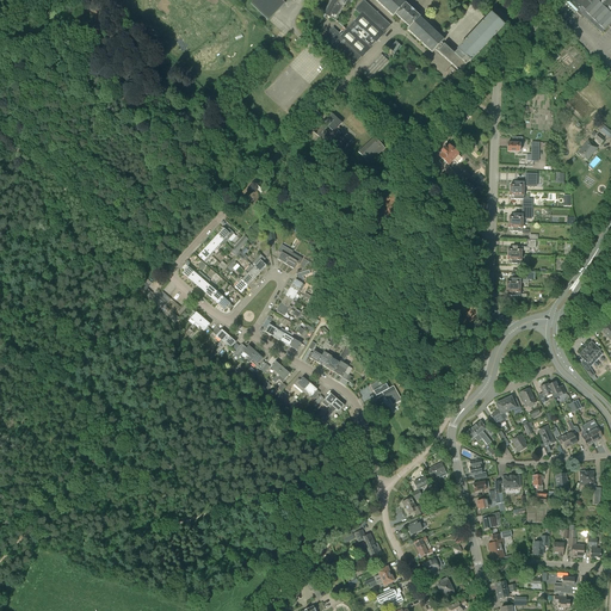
[(269,20),(285,2),(282,0),(253,0),(251,4),(269,20)]
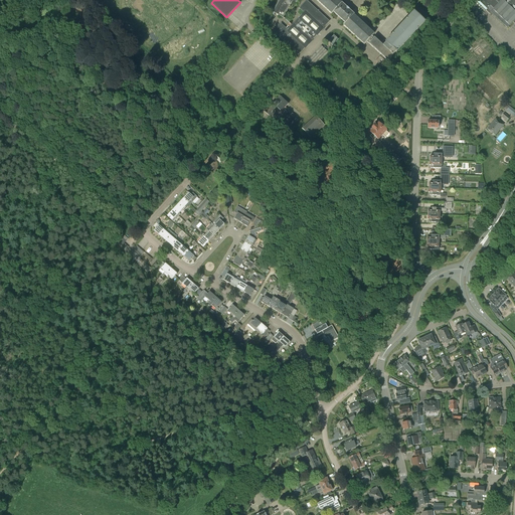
[(396,52),(424,22),(420,19),(421,18),(418,14),(417,16),(413,12),(385,42),(386,43),(383,46),(374,38),(372,36),(373,34),(337,0),(279,0),(273,12),(283,17),(293,0),(315,0),(331,14),(333,12),(346,23),(343,25),(364,44),(366,41),(369,44),(382,56),(381,57),(380,56),(376,61),(380,65),(385,60),(383,59),(384,57),(387,60),(395,52),(396,52)]
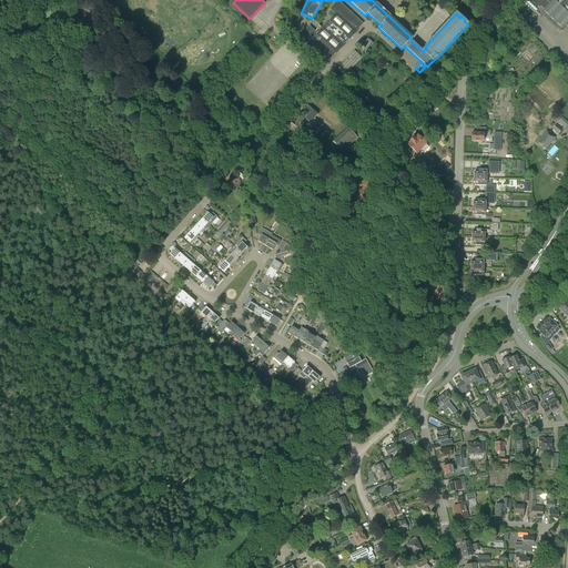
[(357,32),(356,31),(363,23),(338,0),(330,9),(335,14),(317,33),(310,27),(302,36),(328,60),(336,53),(336,54),(344,46),(343,46),(350,39),(350,40),(357,32)]
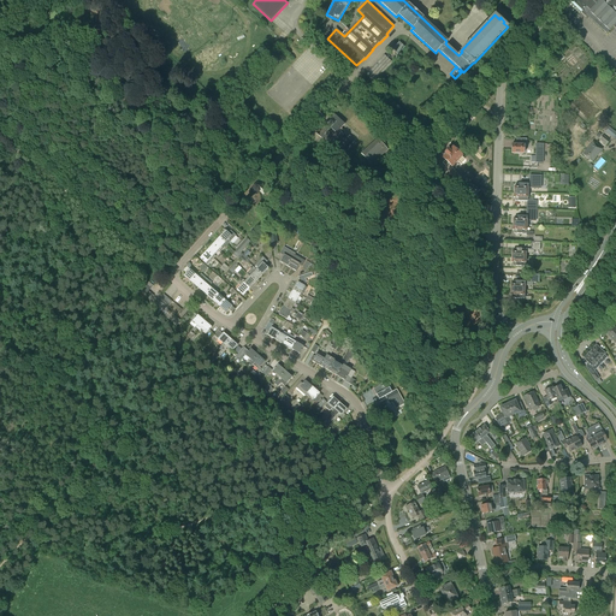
[(615,0),(572,0),(570,3),(582,15),(585,17),(586,16),(586,15),(606,34),(614,27),(615,28),(615,29),(615,13),(614,12),(615,10),(615,7),(614,6),(615,4),(615,0)]
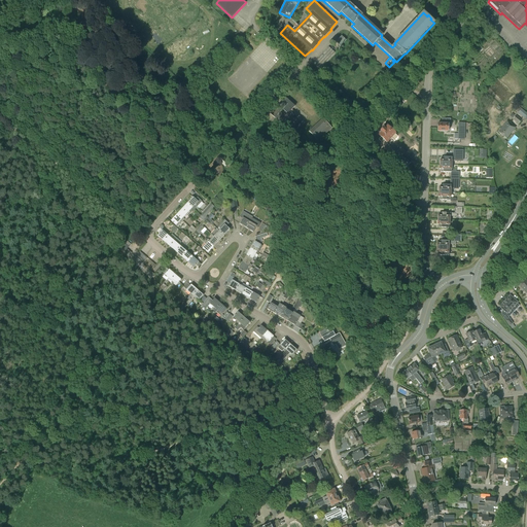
[(336,42),(340,47),(346,40),(342,36),(336,42)]
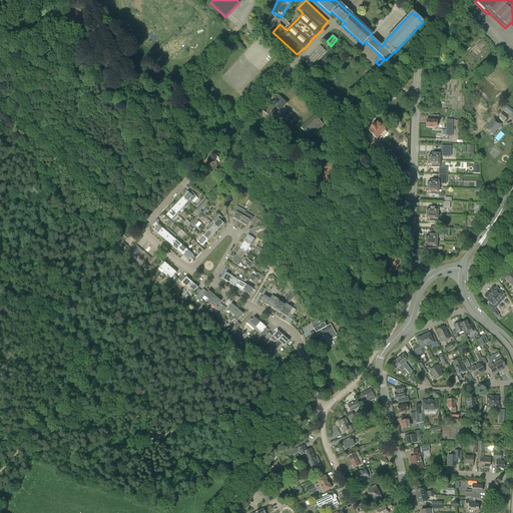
[(321,46),(305,61),(312,67),(327,52),(321,46)]
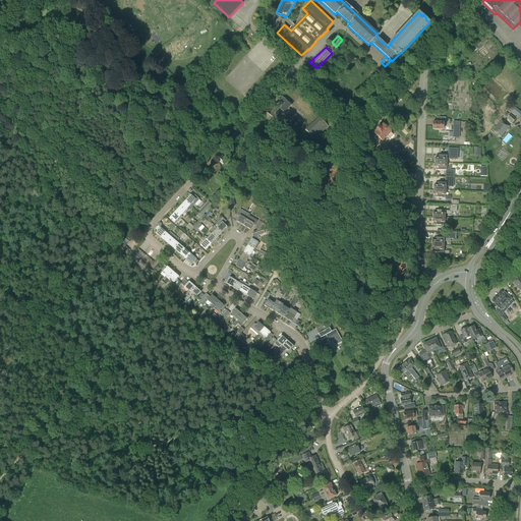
[(301,126),(295,120),(297,119),(297,118),(297,117),(297,116),(296,116),(289,108),(292,105),(282,97),(267,113),(274,119),(273,123),(284,127),(292,135),(301,126)]
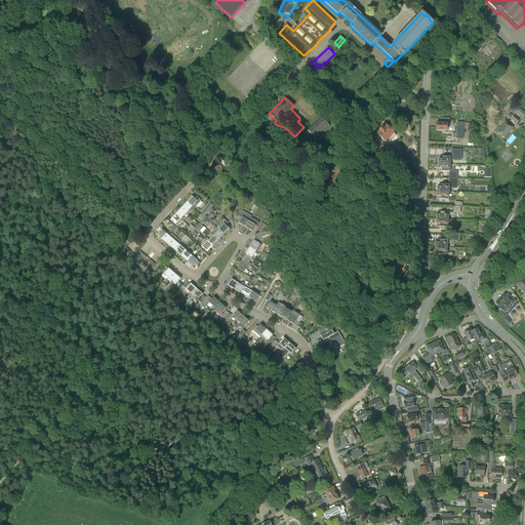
[(524,113),(517,107),(513,111),(524,120),(524,119),(524,113)]
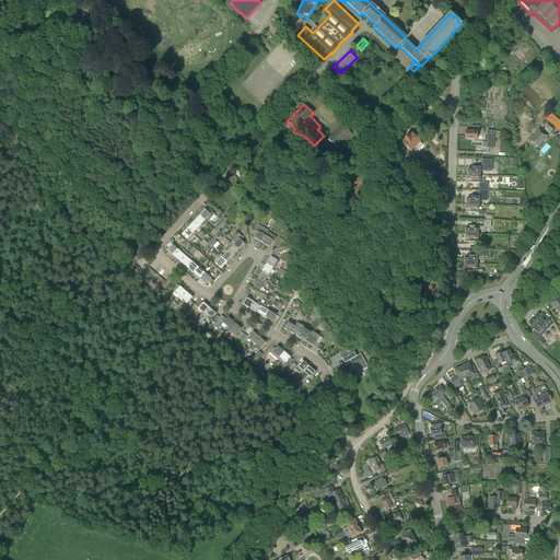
[(328,140),(338,150),(352,137),(343,126),(328,140)]
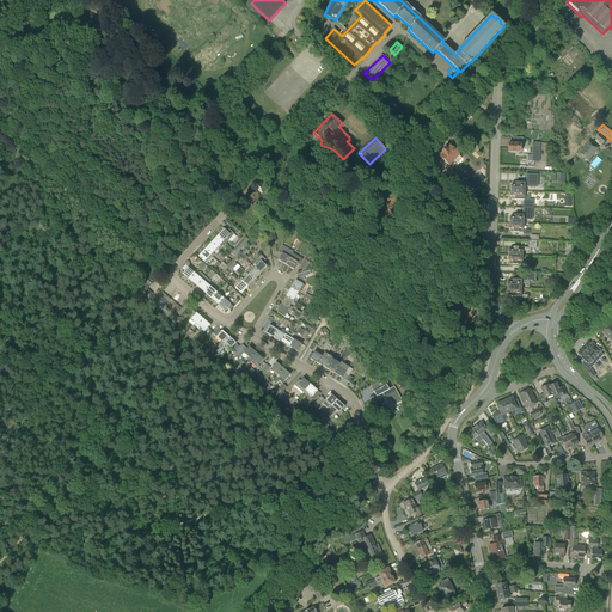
[(524,138),(514,138),(514,144),(508,144),(508,153),(520,153),(521,145),(524,145),(524,138)]
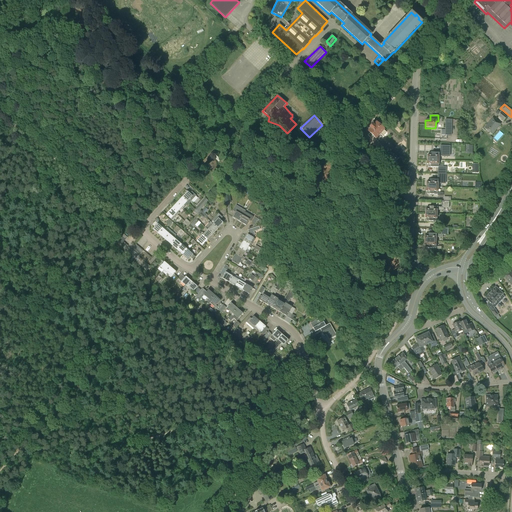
[(500,124),(493,118),(484,128),(492,135),(500,124)]
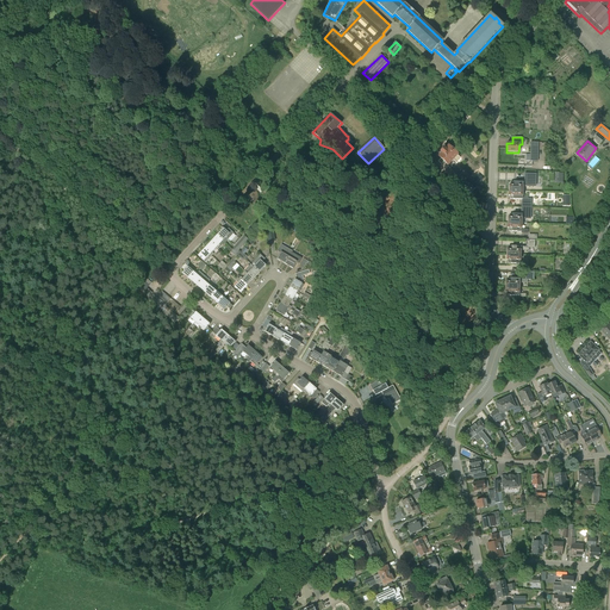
[(456,162),(460,157),(458,155),(448,145),(444,149),(443,149),(440,153),(441,153),(439,156),(441,159),(439,162),(441,165),(444,162),(448,166),(453,160),(456,162)]
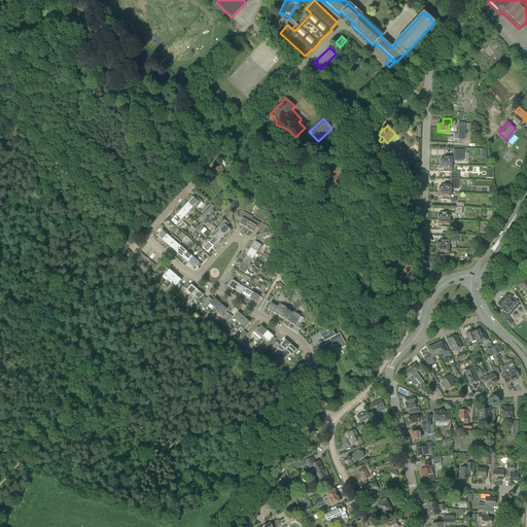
[(381,152),(388,160),(395,152),(388,145),(381,152)]
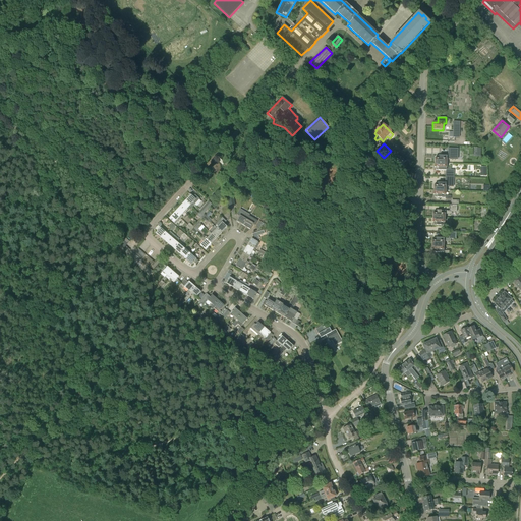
[(435,159),(435,163),(446,163),(447,159),(450,159),(450,157),(458,157),(458,149),(448,149),(448,156),(437,156),(436,157),(436,159),(435,159)]
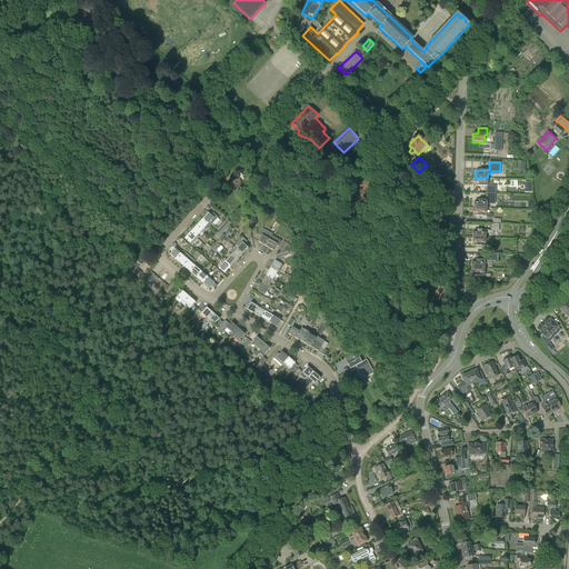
[(446,165),(439,172),(442,176),(450,168),(446,165)]
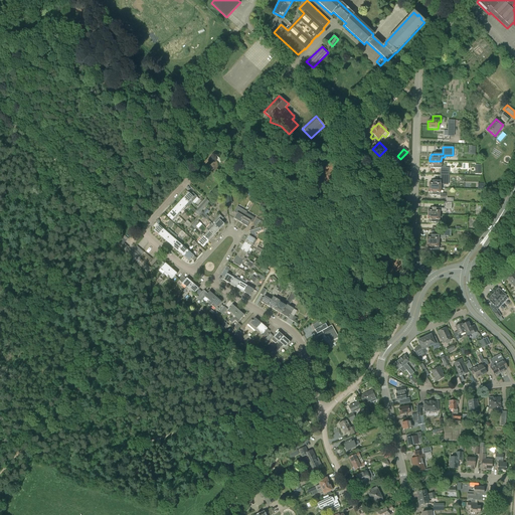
[(448,175),(441,175),(440,181),(431,181),(430,182),(430,184),(428,184),(428,188),(441,189),(441,185),(448,185),(448,175)]
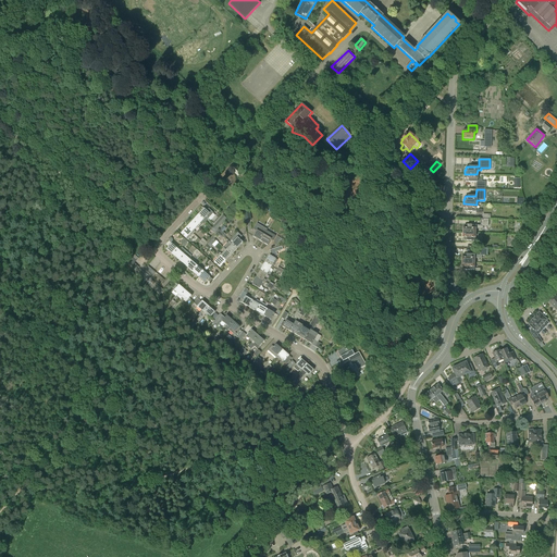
[(481,210),(475,210),(477,205),(463,203),(463,209),(465,209),(465,210),(466,211),(475,212),(475,213),(482,213),(482,210),(481,210)]
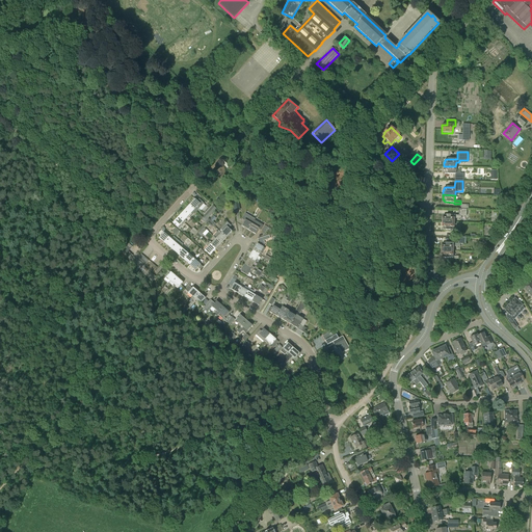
[(194,200),(189,205),(195,211),(196,212),(196,211),(203,204),(204,204),(198,200),(196,202),(194,200)]
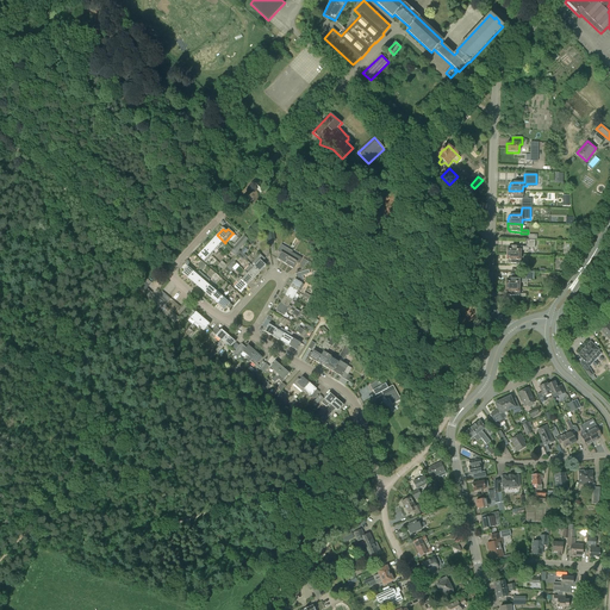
[(305,243),(310,235),(304,231),(303,234),(300,236),(302,236),(297,244),(299,246),(300,243),(302,243),(302,244),(303,246),(304,244),(305,243)]
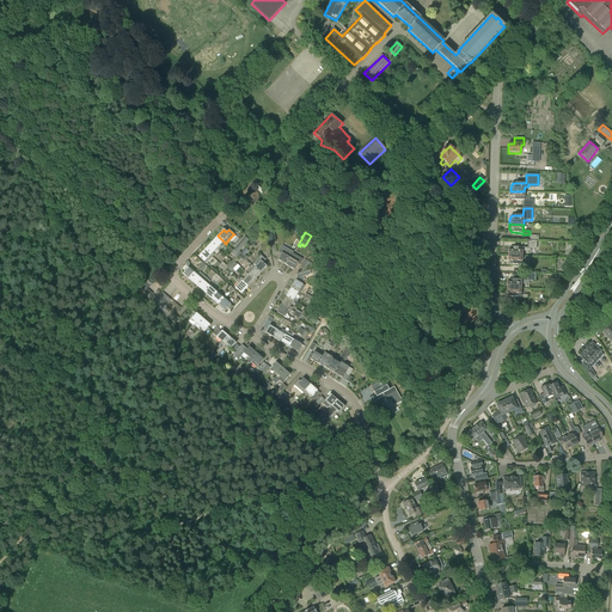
[(225,243),(218,236),(212,243),(216,249),(219,251),(225,244),(225,243)]
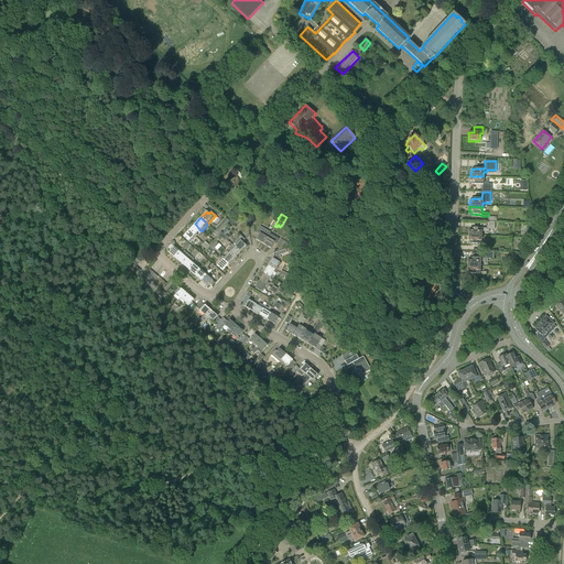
[(468,236),(481,237),(481,232),(488,232),(488,229),(495,229),(495,223),(489,223),(487,223),(487,229),(481,229),(481,228),(470,228),(469,229),(469,231),(468,231),(468,236)]
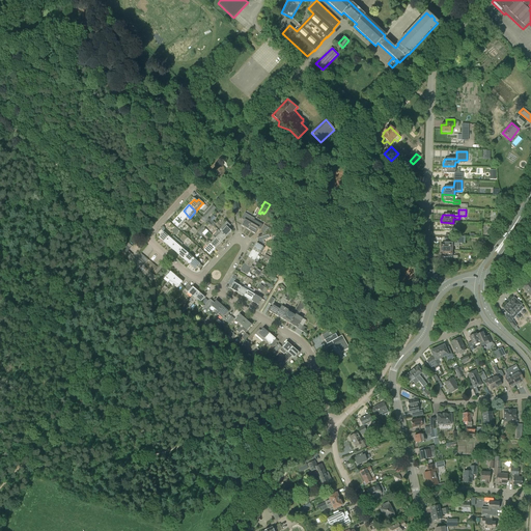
[(188,216),(184,211),(177,217),(185,223),(186,221),(185,220),(188,216)]
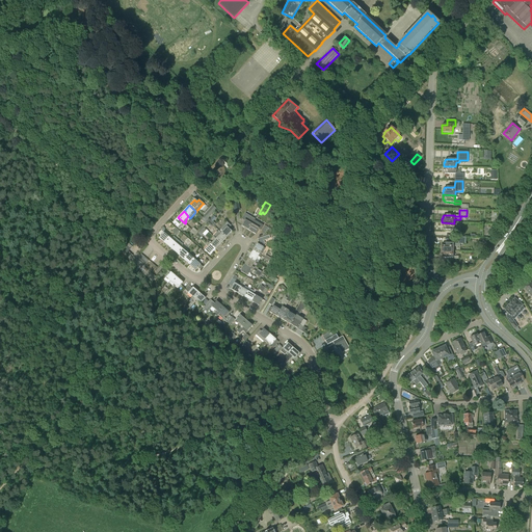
[(179,229),(183,224),(185,223),(178,217),(173,223),(179,229)]
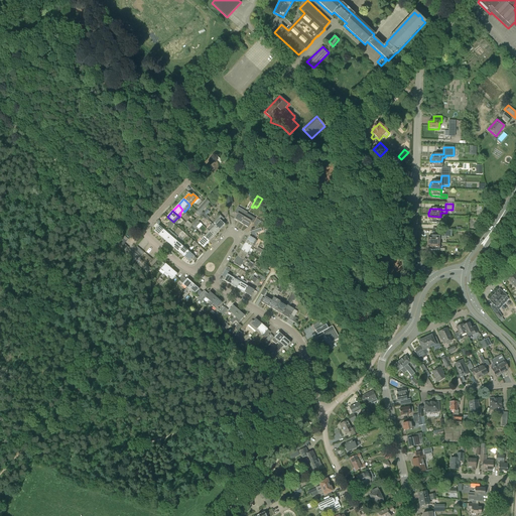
[(245,216),(239,212),(234,219),(241,223),(245,216)]
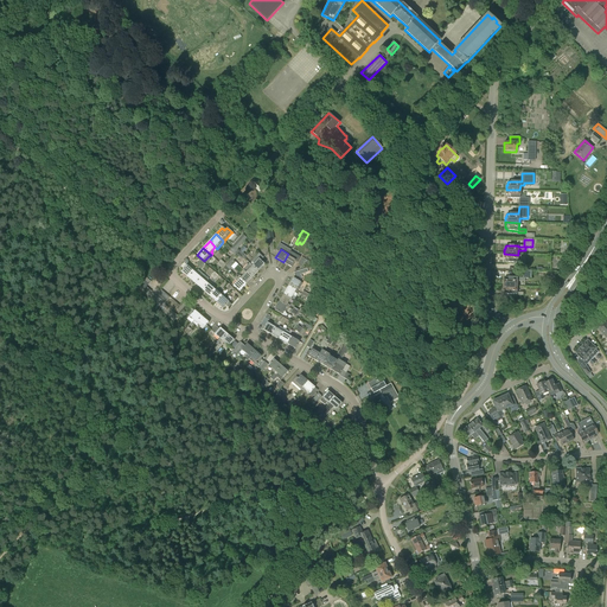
[(254,264),(253,266),(257,270),(264,264),(261,261),(263,259),(259,253),(251,262),(254,264)]
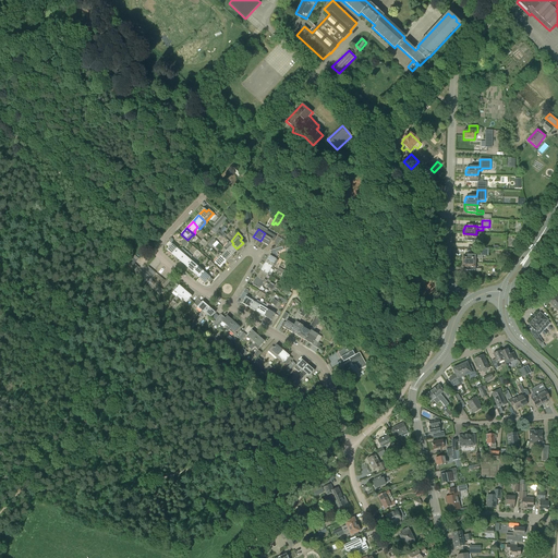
[(267,234),(265,233),(261,241),(268,245),(271,240),(266,237),(267,234)]
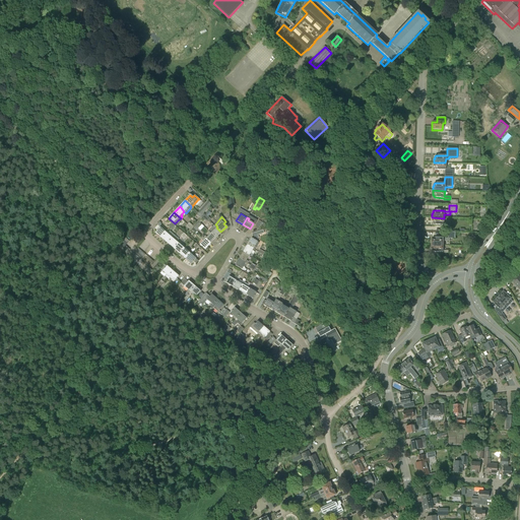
[(449,223),(443,222),(444,218),(432,217),(432,222),(433,222),(433,224),(434,224),(443,225),(449,225),(449,223)]
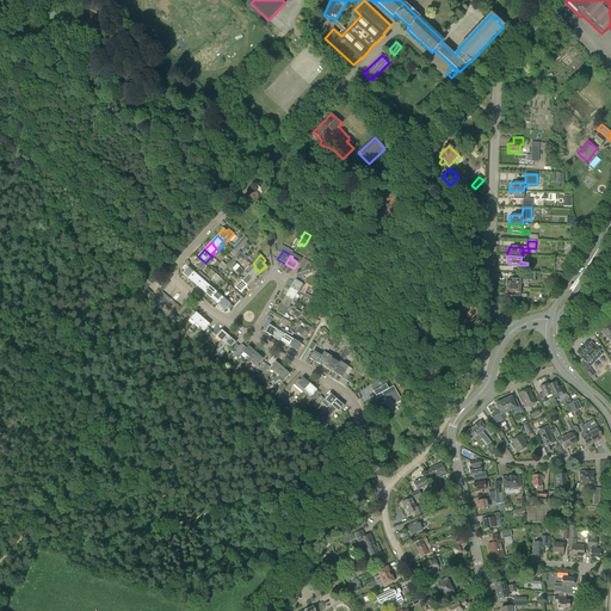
[(229,265),(227,267),(232,272),(233,270),(233,269),(236,264),(234,261),(229,265)]
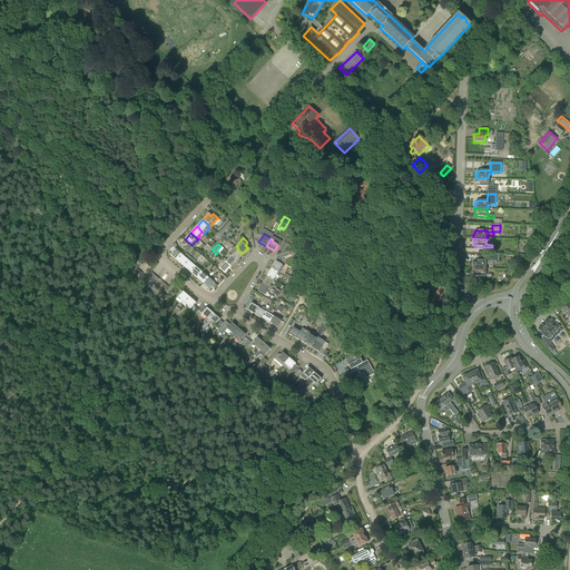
[(170,255),(177,261),(183,254),(182,252),(179,254),(173,247),(169,251),(173,253),(170,255)]
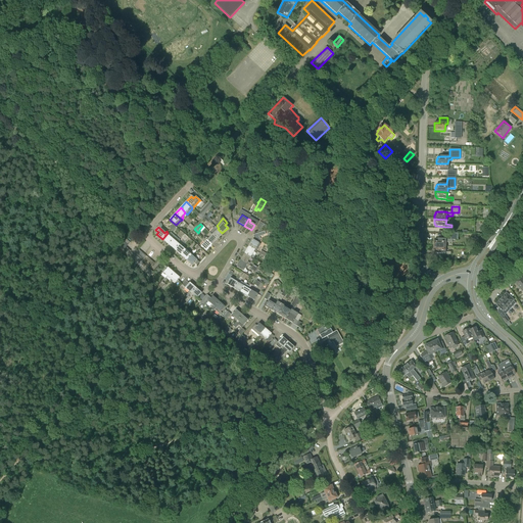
[(222,233),(218,229),(215,227),(209,233),(211,235),(217,239),(222,233)]
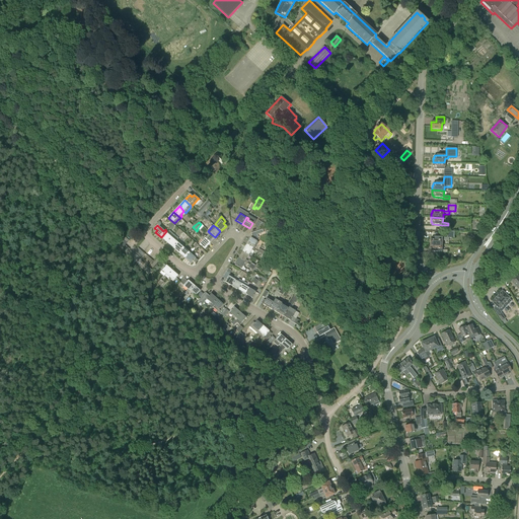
[(166,231),(161,237),(167,242),(173,235),(169,231),(168,232),(166,231)]
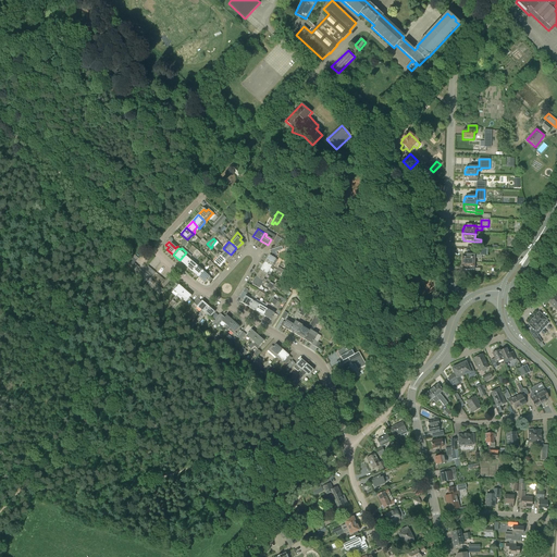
[(461,262),(474,263),(474,259),(482,259),(482,256),(485,256),(487,256),(487,249),(480,249),(480,256),(474,256),(474,255),(463,255),(462,256),(462,258),(461,258),(461,262)]
